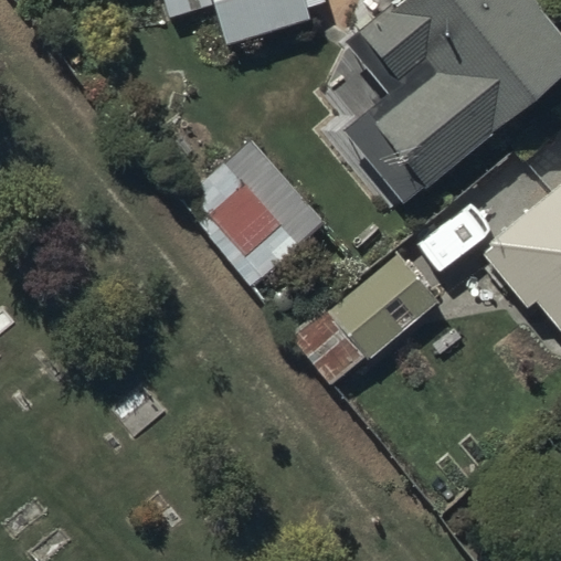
[(211,0),(225,44),(309,19),(304,0),(211,0)]
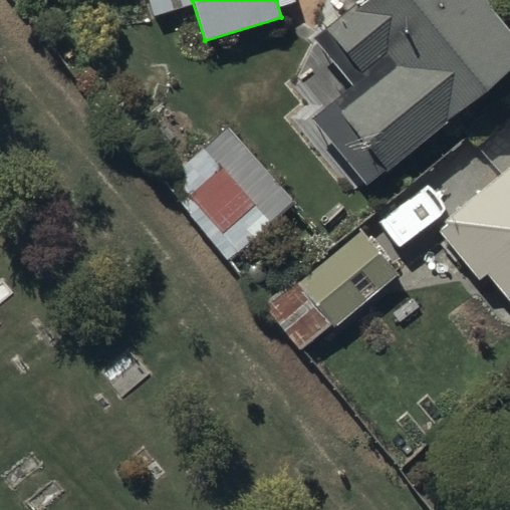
[(329,101),(384,167),(509,63),(509,32),(483,0),(360,0),(314,38),(350,83),(329,101)]
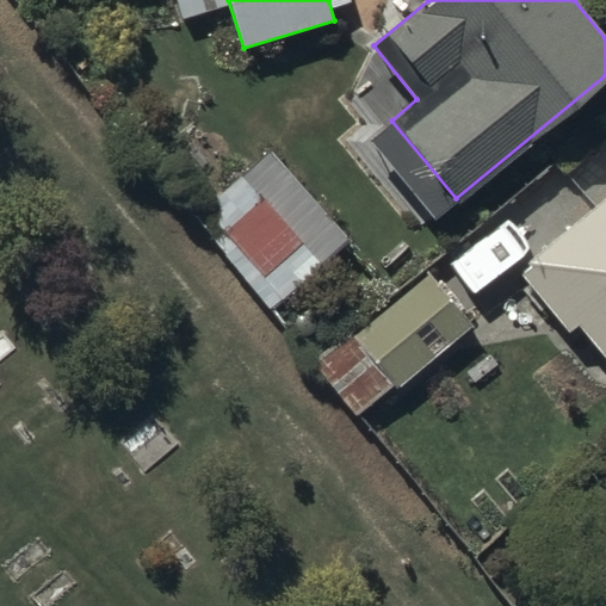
[(248,172),(195,216),(270,308),(323,265),(248,172)]
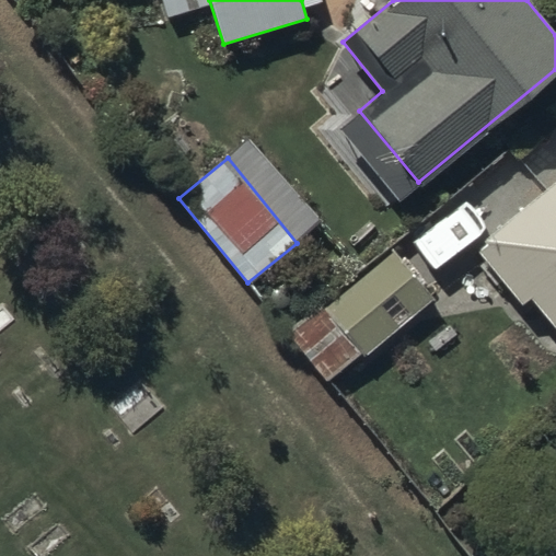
[(479,253),(521,304),(529,298),(555,331),(555,176),(483,238),(489,245),(479,253)]
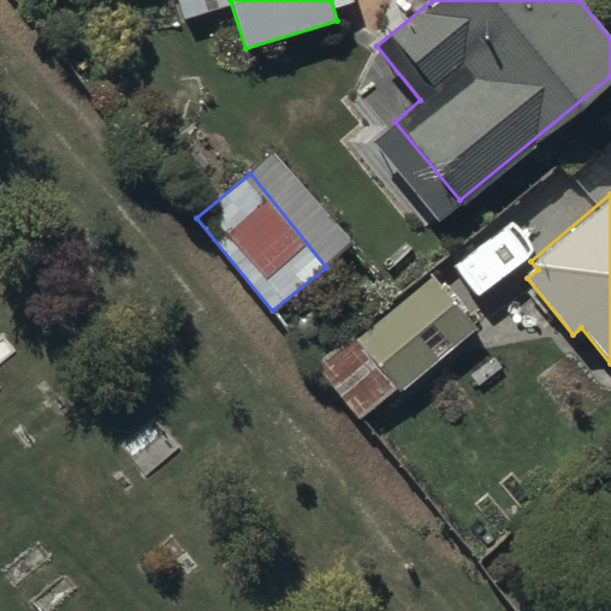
[(402,393),(478,331),(432,277),(357,339),(402,393)]
